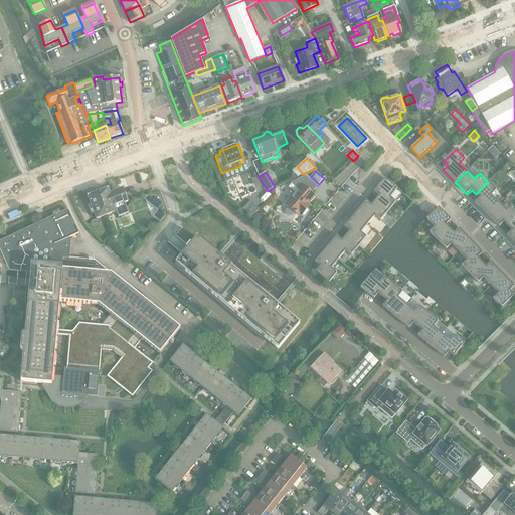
[(297,188),(284,204),(289,208),(286,211),(286,213),(289,216),(292,216),(295,213),(298,215),(299,214),(301,216),(310,206),(308,204),(315,196),(311,193),(317,186),(304,175),(290,182),(297,188)]
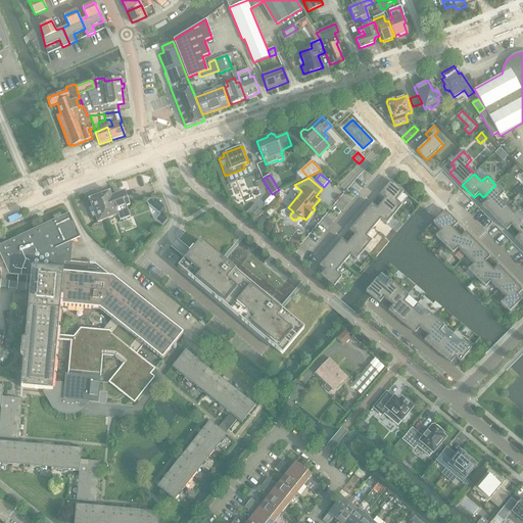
[(381,204),(394,216),(401,206),(395,201),(403,192),(390,181),(379,195),(384,199),(381,204)]
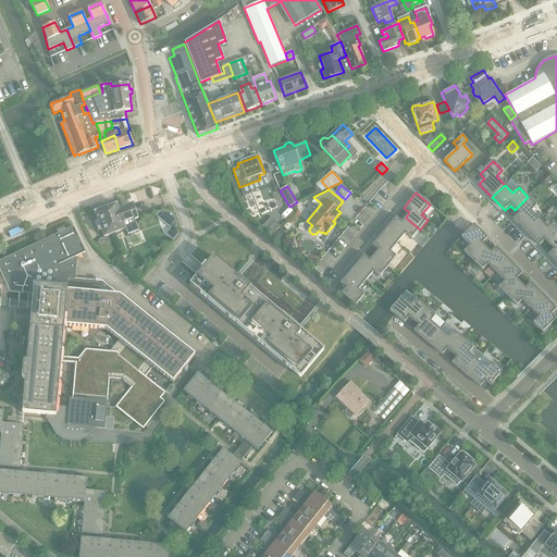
[(519,214),(514,219),(527,233),(540,221),(531,211),(536,206),(528,197),(515,210),(519,214)]
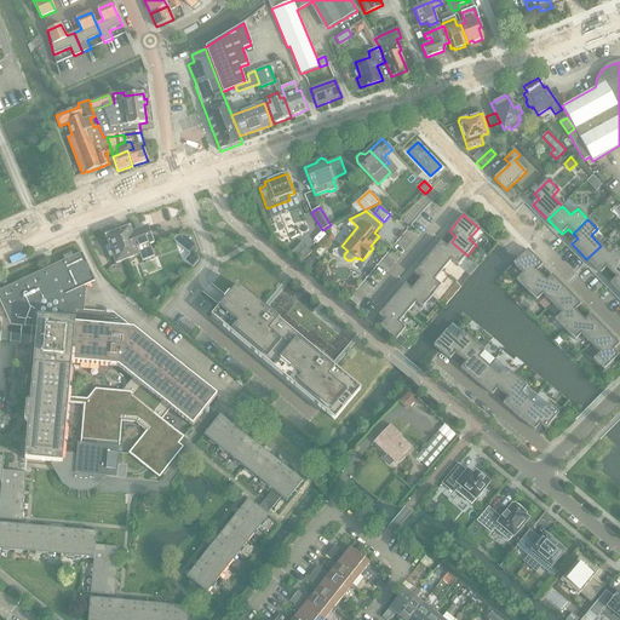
[(613,222),(608,228),(613,233),(618,227),(613,222)]
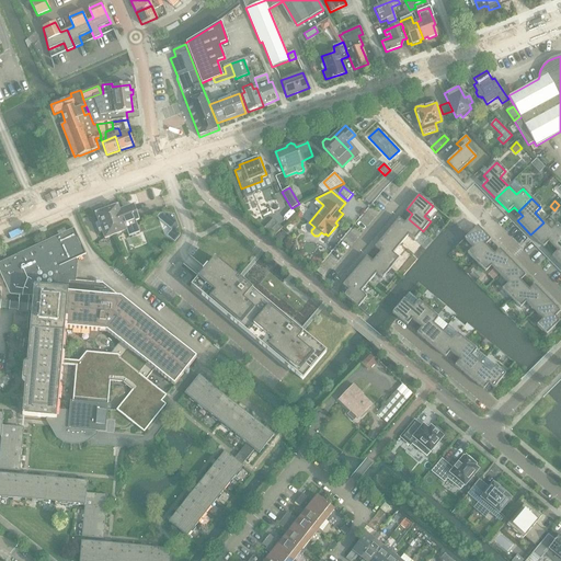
[(117,206),(105,210),(114,236),(127,231),(129,237),(139,233),(135,222),(138,220),(133,206),(118,210),(117,206)]
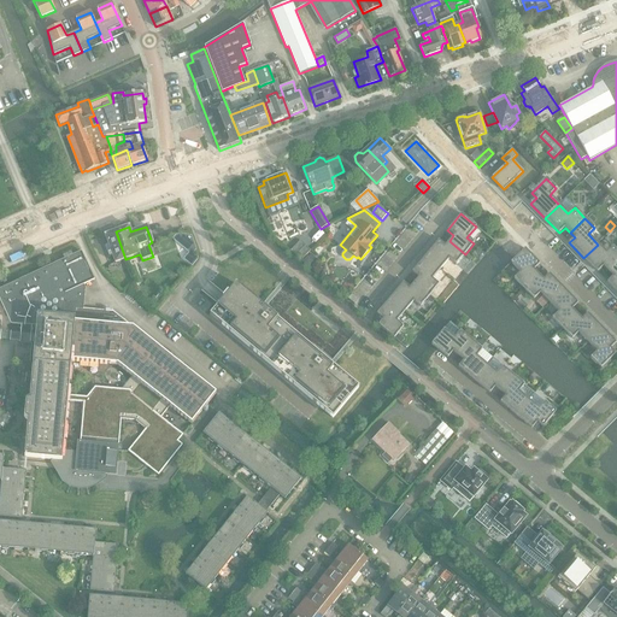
[(116,231),(104,235),(107,245),(105,246),(109,257),(112,256),(115,264),(125,259),(116,231)]
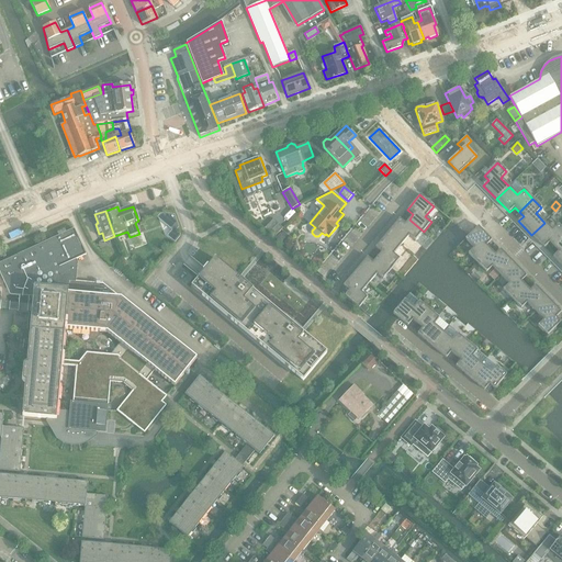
[(157,218),(172,231),(167,237),(175,243),(180,237),(180,235),(176,232),(179,227),(175,215),(165,213),(160,214),(157,218)]
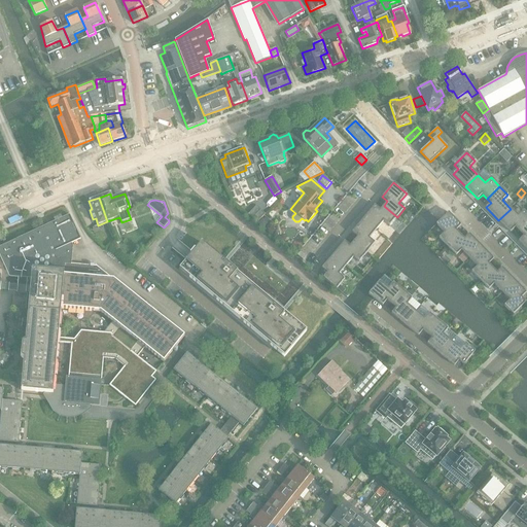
[(256,206),(247,215),(256,223),(265,214),(256,206)]
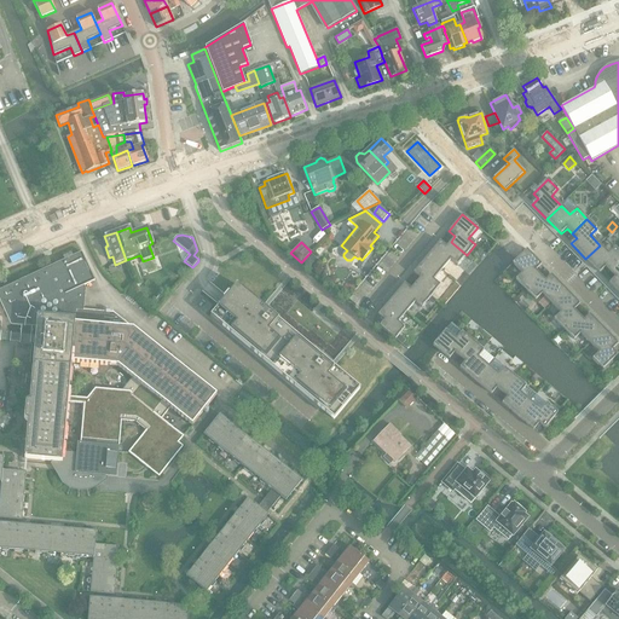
[(427,258),(441,270),(450,260),(457,266),(467,255),(451,242),(446,247),(440,242),(427,258)]
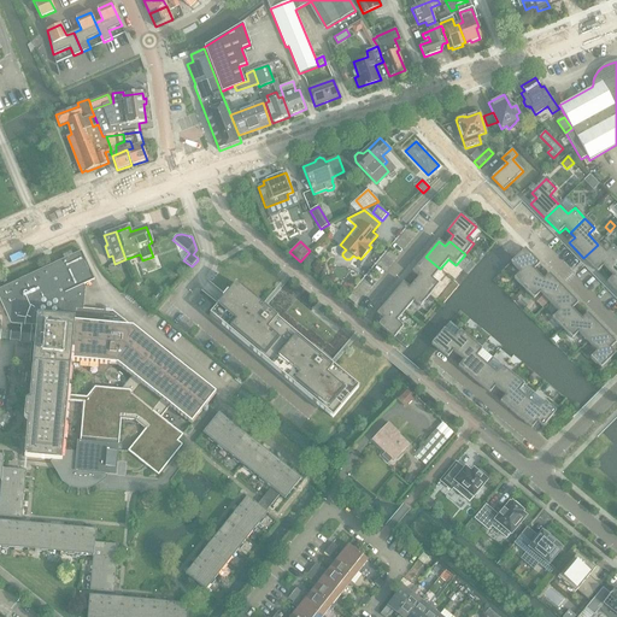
[(598,245),(583,258),(597,272),(603,266),(609,272),(616,264),(616,251),(612,247),(606,253),(598,245)]
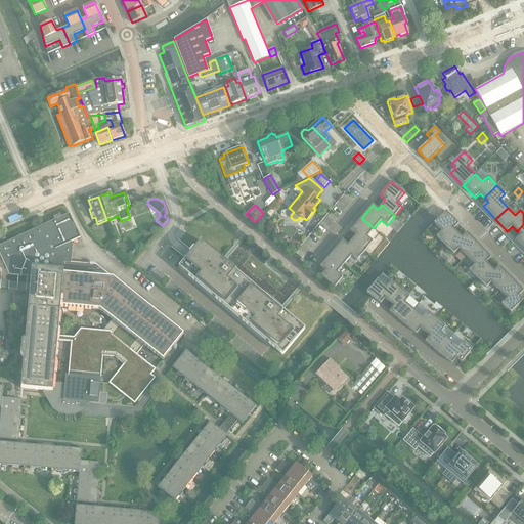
[(434,223),(447,245),(457,233),(453,229),(459,224),(445,212),(434,223)]
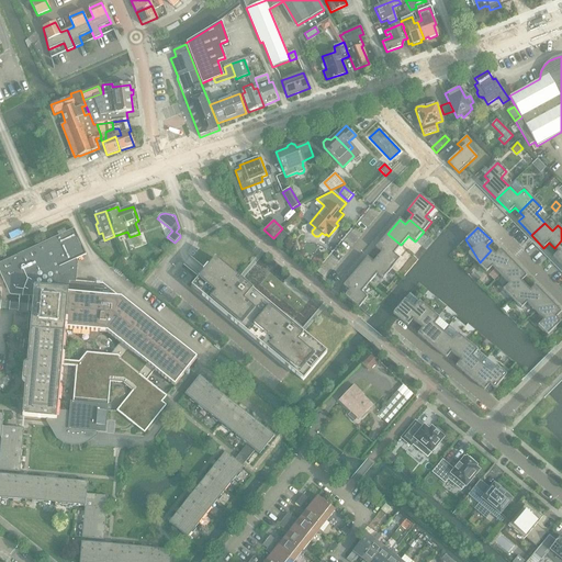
[(122,300),(103,284),(76,282),(78,263),(76,260),(86,256),(75,229),(0,263),(0,273),(10,295),(20,296),(19,303),(19,304),(19,311),(18,312),(32,313),(27,364),(25,364),(24,366),(22,381),(23,383),(25,383),(22,417),(53,420),(52,423),(52,428),(52,431),(56,440),(64,445),(71,447),(80,446),(85,445),(88,444),(92,440),(97,437),(98,434),(105,434),(110,382),(123,383),(133,391),(116,412),(144,434),(166,406),(161,403),(167,397),(146,381),(154,371),(175,388),(197,359),(161,332),(156,327),(122,300)]
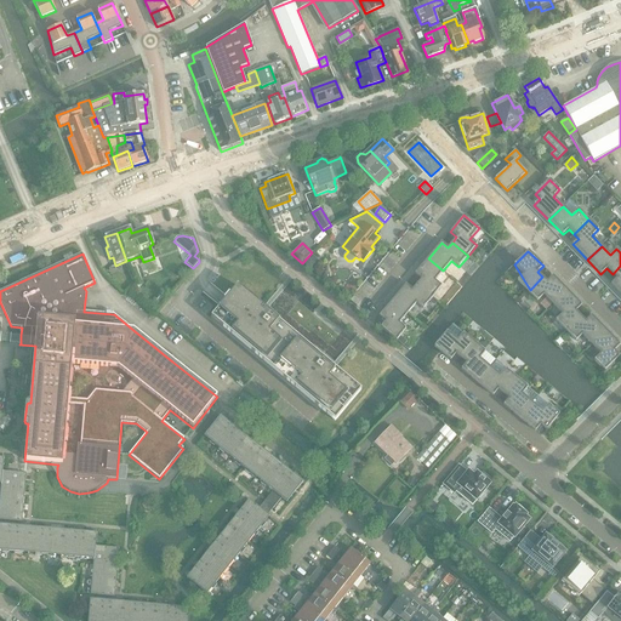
[(309,257),(305,263),(311,269),(315,263),(315,262),(311,258),(309,257)]
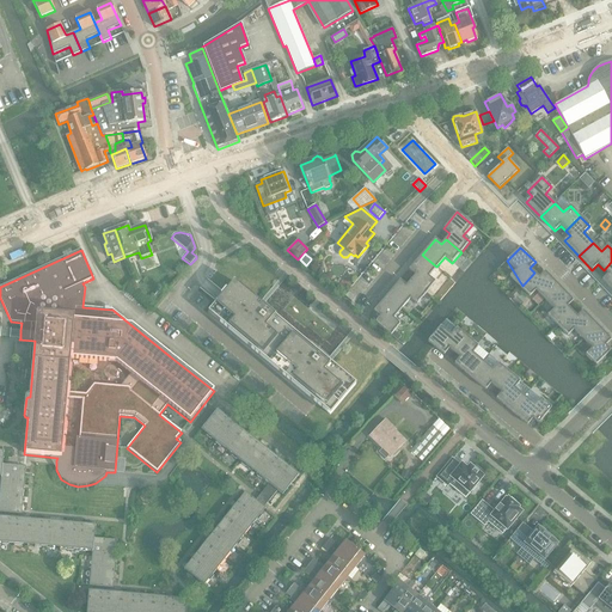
[(428,277),(436,267),(422,255),(409,270),(415,275),(410,281),(426,293),(435,282),(428,277)]
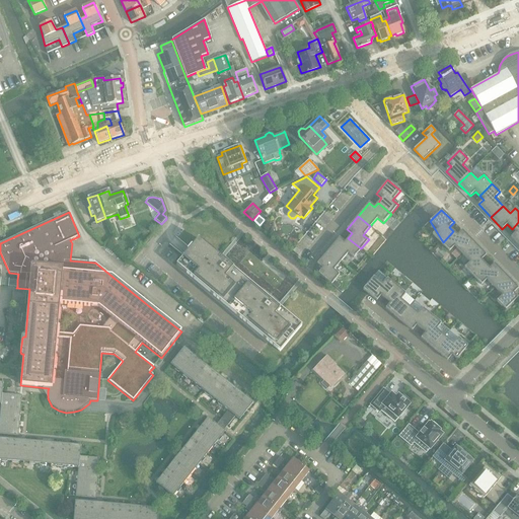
[(453,231),(443,242),(449,251),(454,246),(462,254),(474,243),(462,231),(457,235),(453,231)]
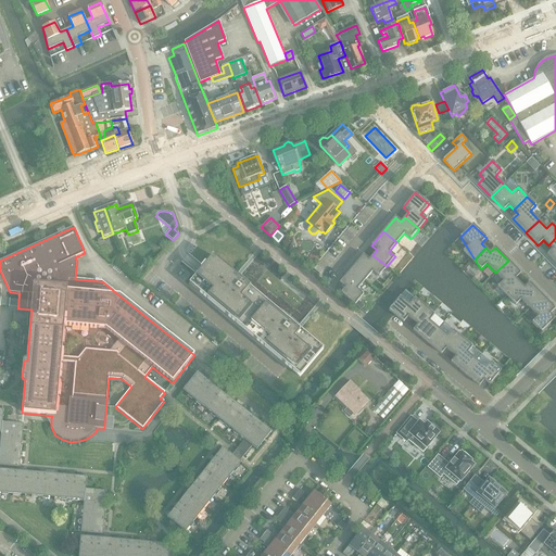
[(384,270),(387,266),(373,255),(369,260),(363,255),(351,269),(352,270),(365,280),(373,272),(379,277),(384,270)]
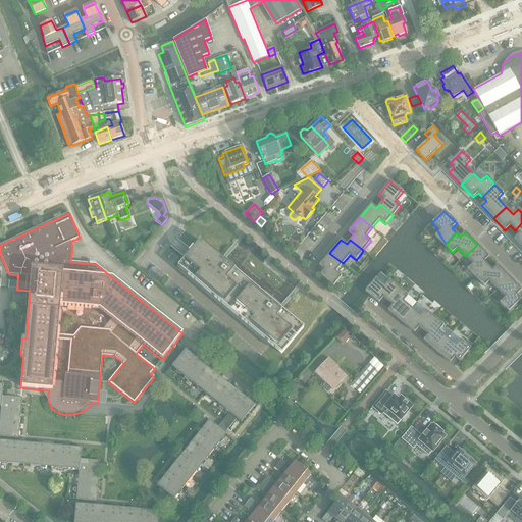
[(199,241),(177,266),(281,354),(303,328),(199,241)]
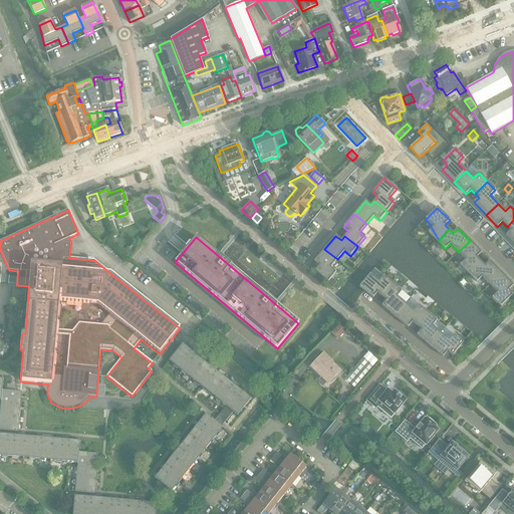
[(460,265),(469,274),(470,273),(481,262),(476,258),(481,253),(470,241),(458,252),(465,260),(460,265)]
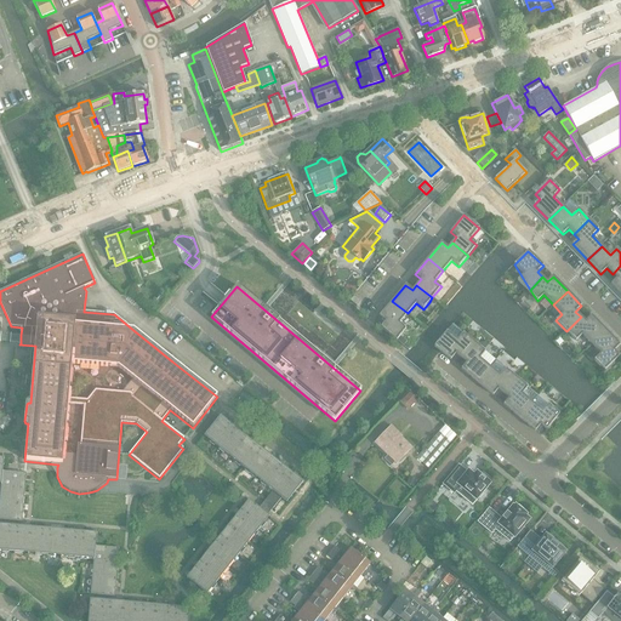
[(399,324),(408,313),(393,302),(380,318),(386,323),(382,328),(397,341),(397,340),(400,336),(405,330),(399,324)]
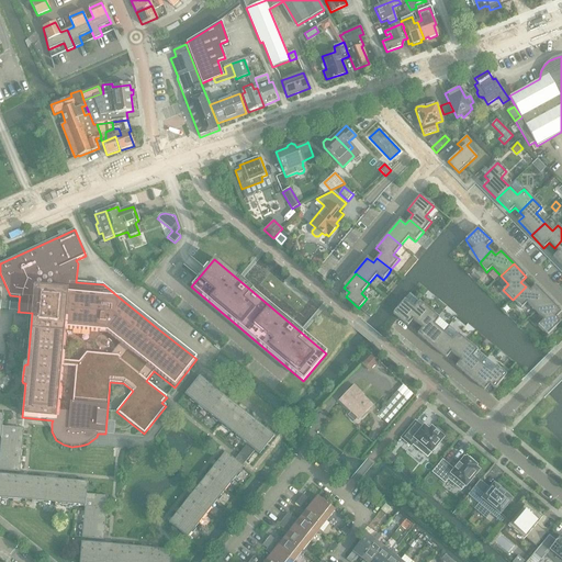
[(528,302),(537,311),(549,300),(536,287),(531,292),(526,287),(514,299),(523,307),(528,302)]
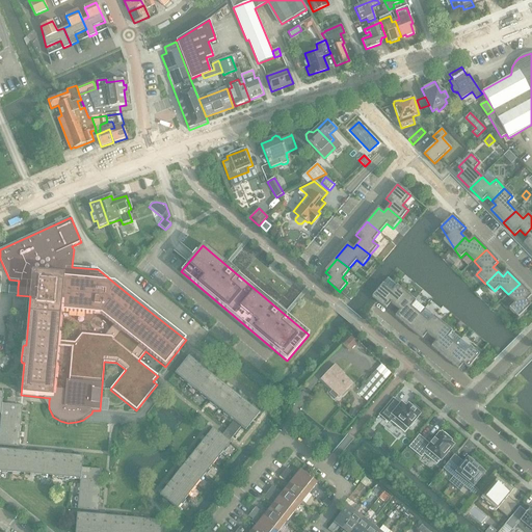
[(391,303),(395,307),(404,295),(382,284),(372,297),(386,309),(391,303)]
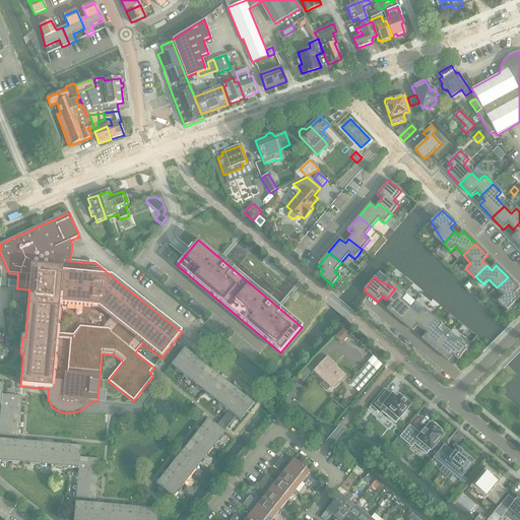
[(508,277),(496,288),(503,297),(498,302),(506,311),(519,299),(514,294),(519,289),(508,277)]
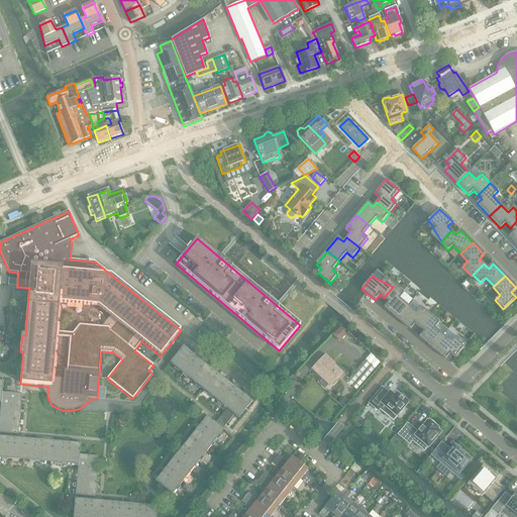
[(393,287),(384,298),(389,302),(384,307),(397,318),(408,306),(399,299),(404,293),(393,287)]
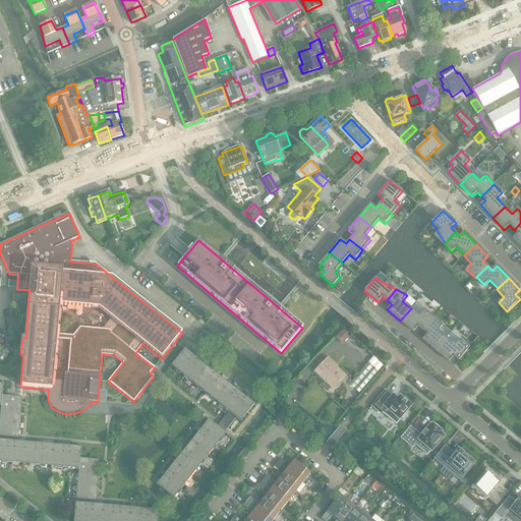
[(411,308),(400,321),(413,332),(418,327),(422,331),(433,317),(424,309),(419,315),(411,308)]
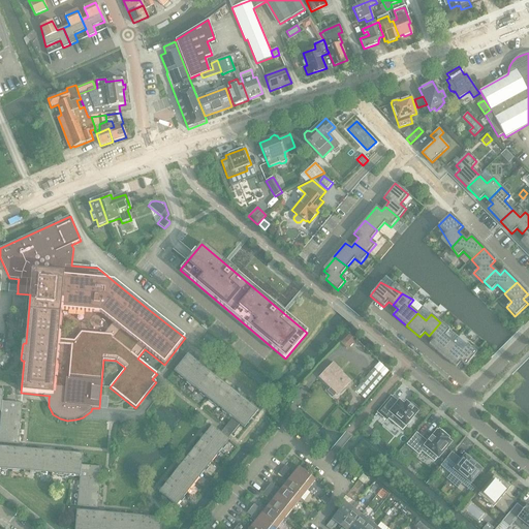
[(440,322),(429,336),(433,339),(429,345),(442,356),(454,343),(444,336),(449,330),(440,322)]
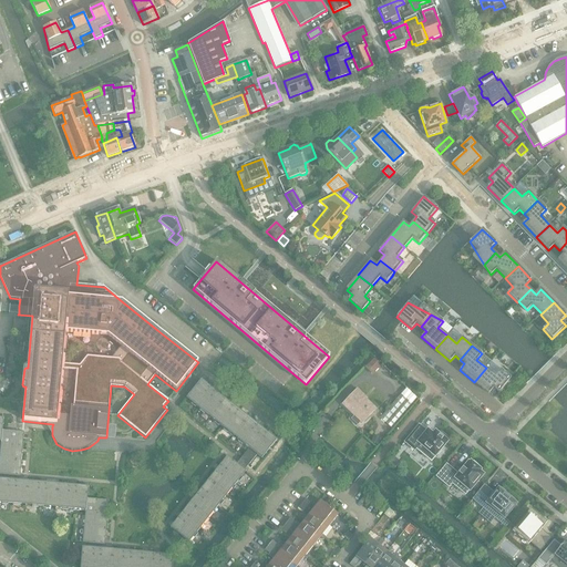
[(372,375),(381,366),(374,359),(364,368),(372,375)]
